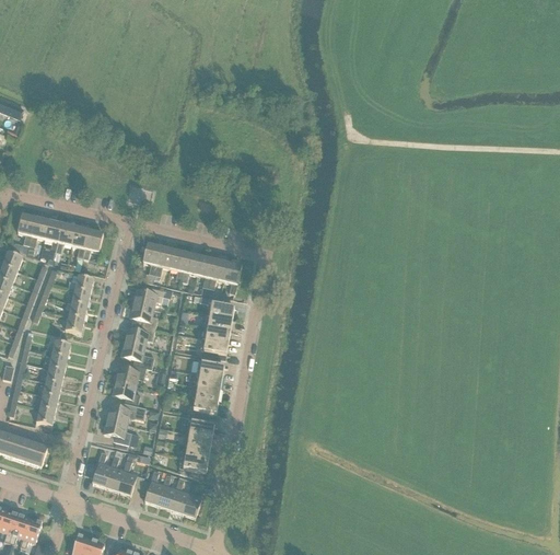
[(1,97),(0,100),(0,110),(13,115),(20,118),(24,107),(1,97)]
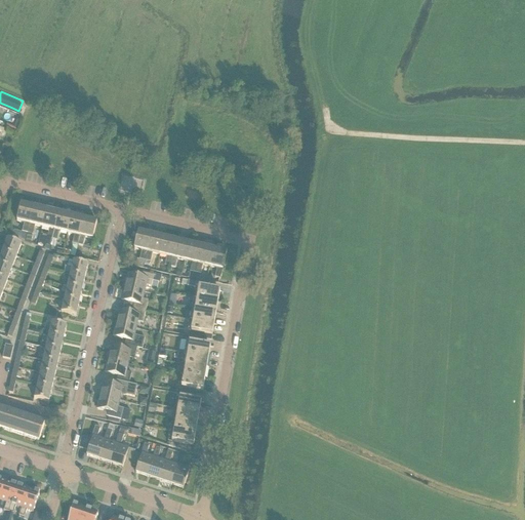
[(28,228),(34,202),(21,199),(16,216),(24,217),(22,227),(28,228)]
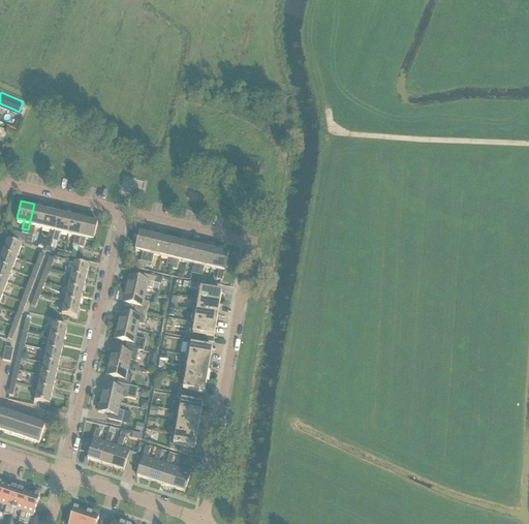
[(42,224),(47,207),(34,204),(28,229),(33,232),(35,222),(42,224)]
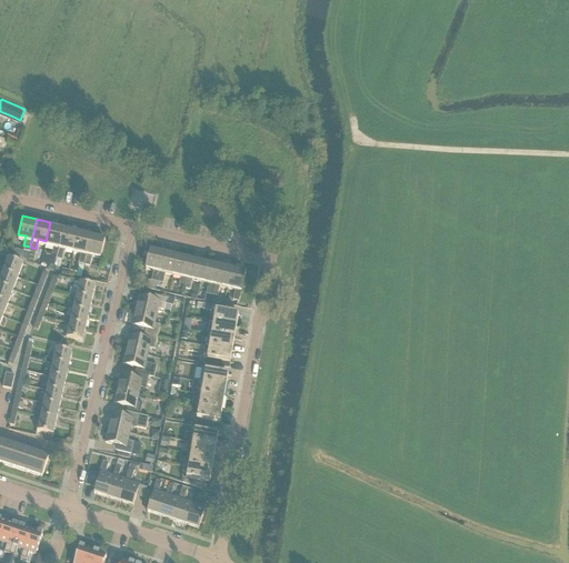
[(57,253),(63,225),(50,222),(46,241),(53,242),(51,252),(57,253)]
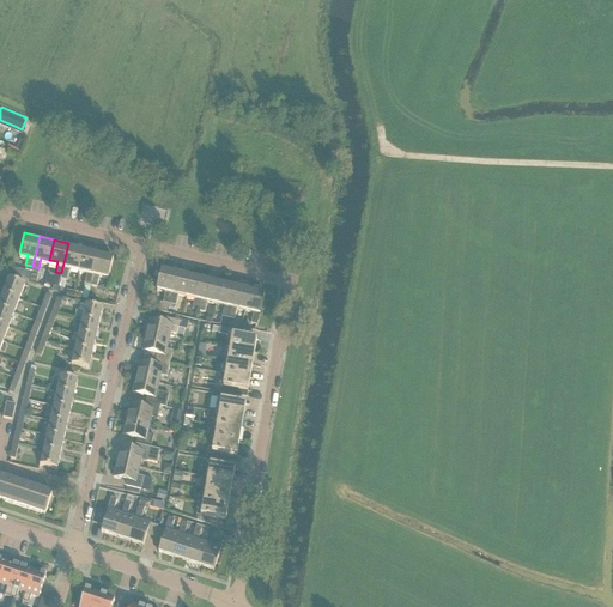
[(79,266),(83,247),(68,243),(61,273),(67,274),(71,265),(79,266)]
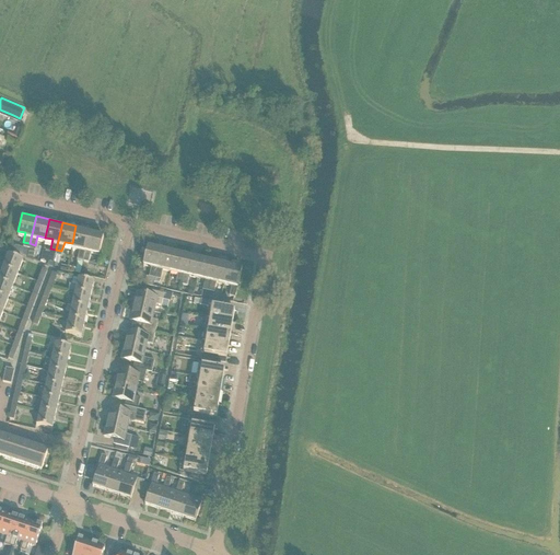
[(80,269),(83,256),(90,228),(76,226),(72,243),(79,245),(74,263),(73,263),(71,267),(80,269)]
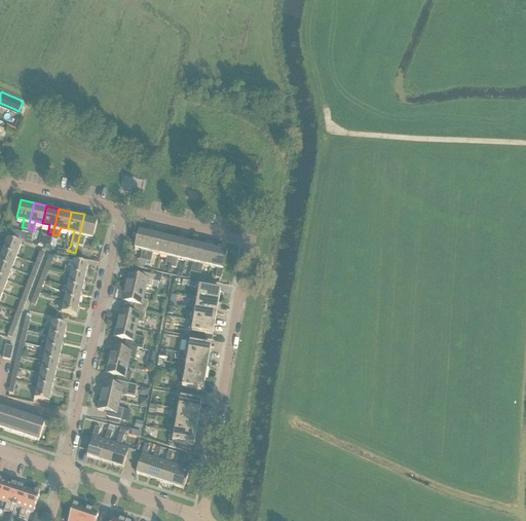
[(84,214),(78,240),(83,242),(85,232),(92,234),(97,217),(84,214)]
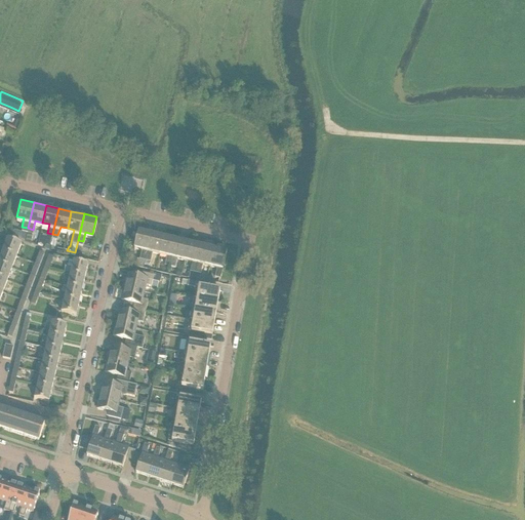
[(14,226),(12,231),(25,236),(27,229),(14,226)]
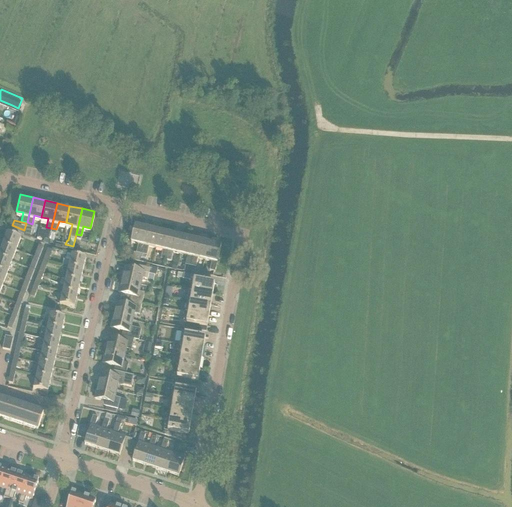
[(141,249),(147,224),(135,221),(131,238),(138,239),(136,248),(141,249)]
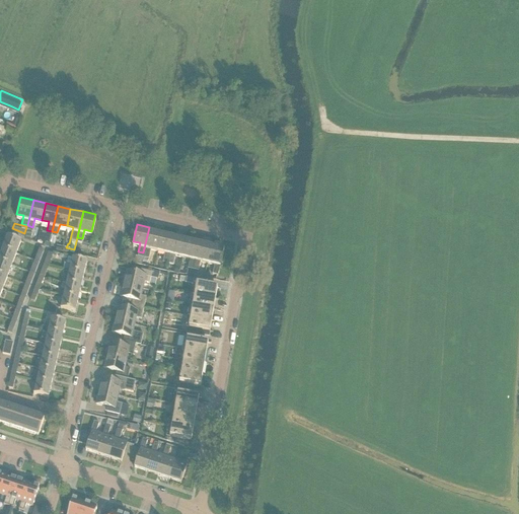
[(158,246),(161,230),(149,227),(143,252),(143,255),(147,257),(148,255),(151,245),(158,246)]
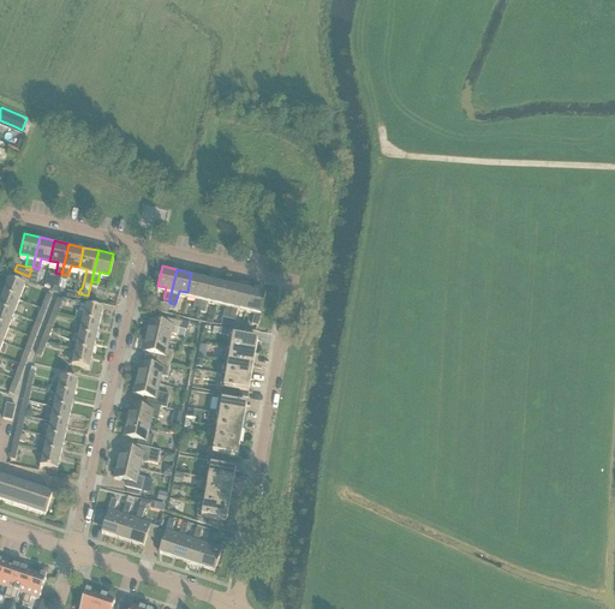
[(199,306),(207,276),(191,273),(187,292),(195,294),(192,305),(199,306)]
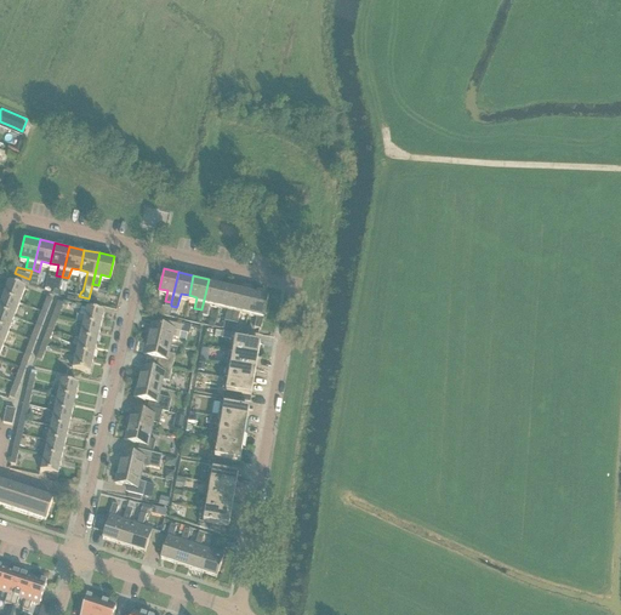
[(3,291),(20,299),(26,284),(7,277),(3,291)]
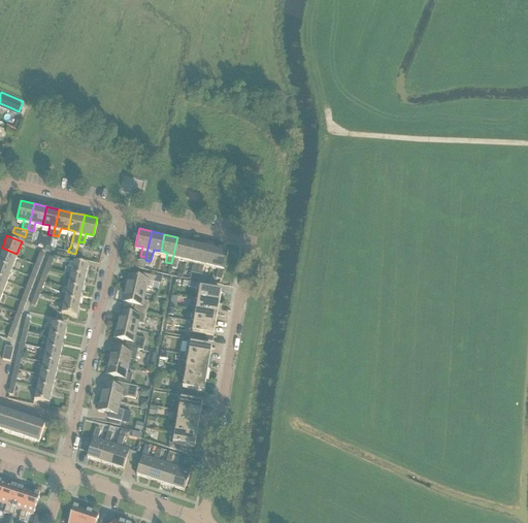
[(186,257),(190,239),(177,237),(171,263),(176,264),(178,256),(186,257)]
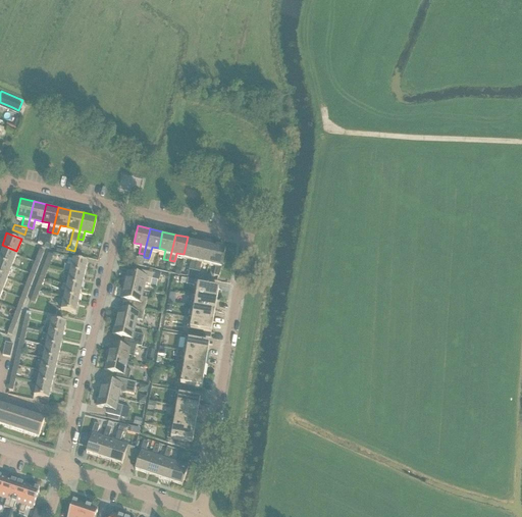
[(194,266),(200,240),(188,237),(184,254),(191,256),(189,265),(194,266)]
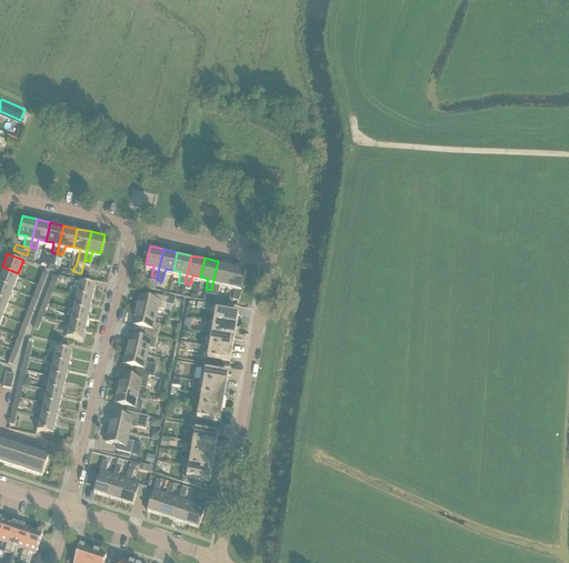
[(87,261),(83,270),(96,274),(99,265),(87,261)]
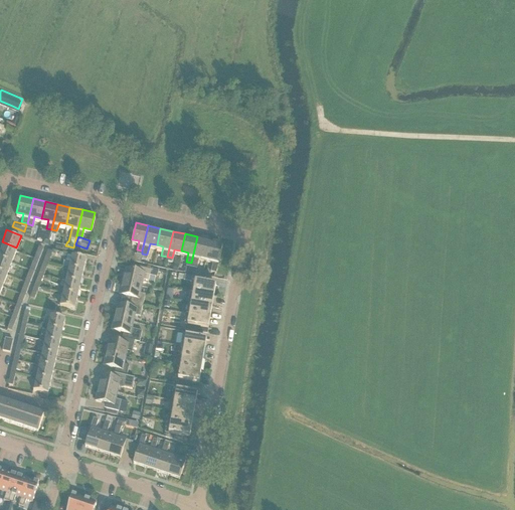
[(205,257),(209,239),(197,236),(191,263),(196,264),(197,264),(199,255),(205,257)]
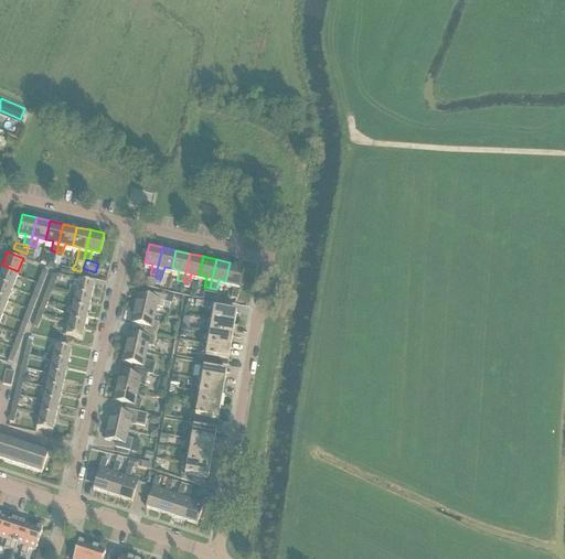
[(230,262),(225,281),(233,283),(231,292),(237,294),(244,266),(230,262)]
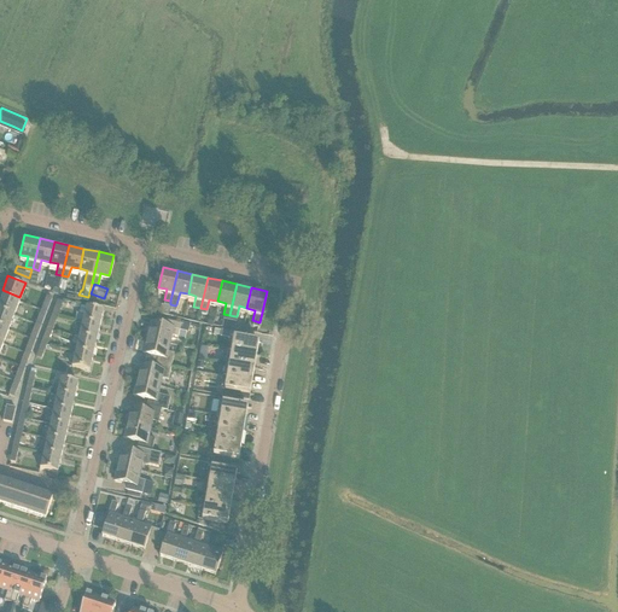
[(0,304),(15,310),(19,297),(3,290),(0,295),(0,304)]
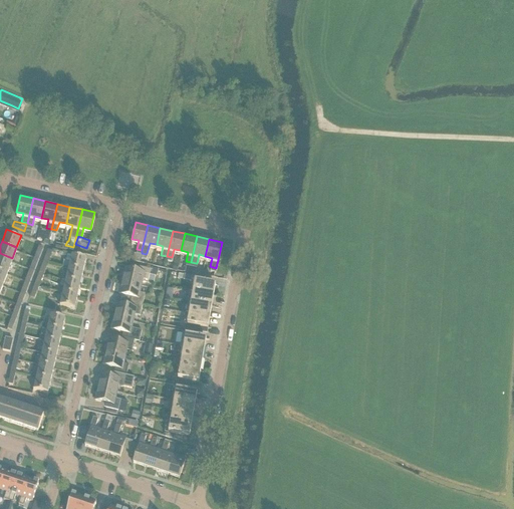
[(34,254),(38,256),(43,243),(38,242),(34,254)]
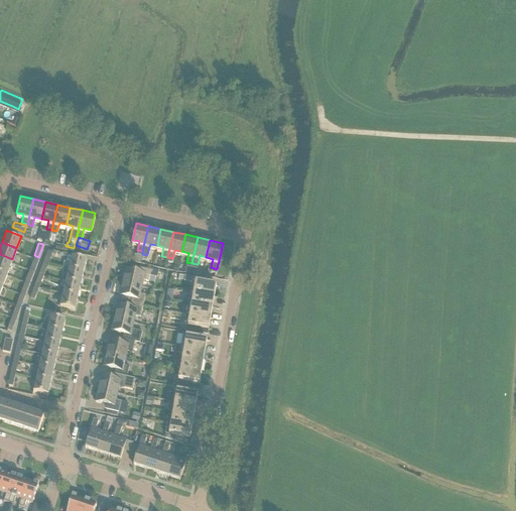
[(44,258),(48,259),(52,248),(48,247),(44,258)]
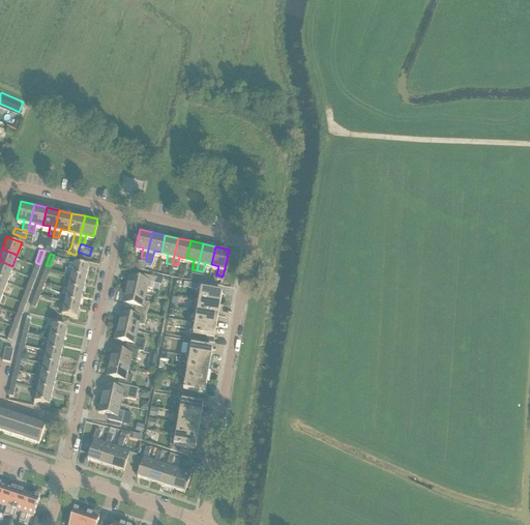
[(138,257),(137,264),(144,266),(146,261),(146,258),(141,257),(138,257)]
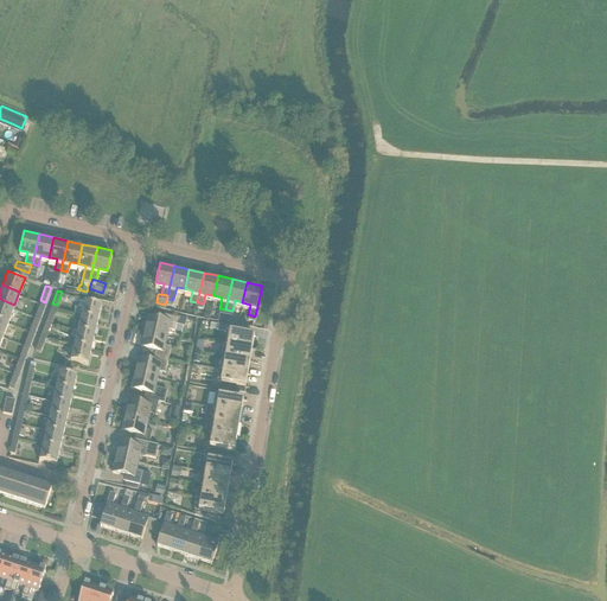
[(81,311),(98,315),(102,301),(84,296),(80,295),(78,301),(83,302),(81,311)]
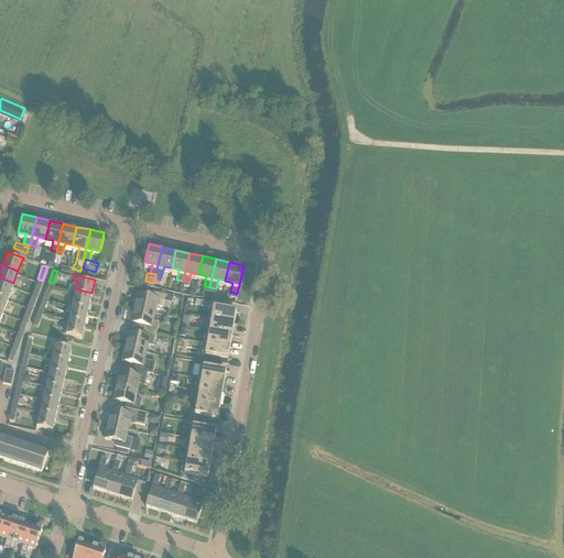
[(0,293),(8,296),(13,283),(0,277),(0,293)]
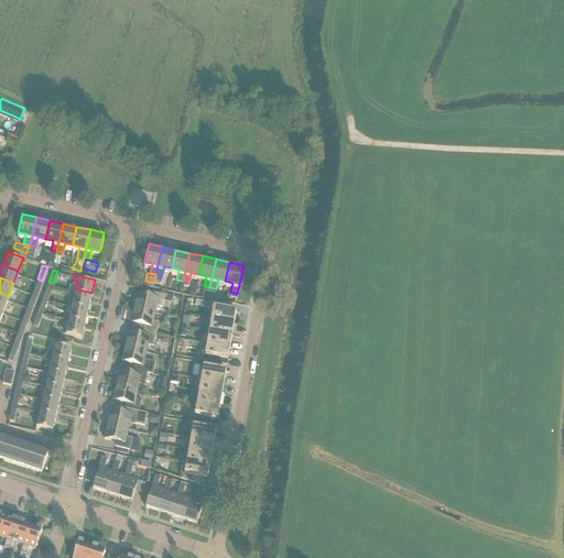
[(38,292),(42,281),(38,279),(33,291),(38,292)]
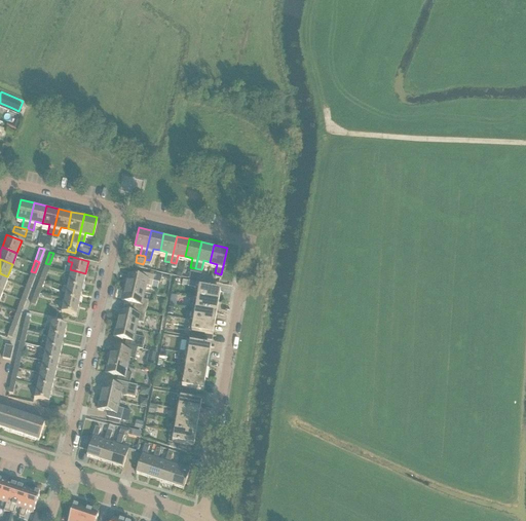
[(44,277),(49,264),(45,263),(40,275),(44,277)]
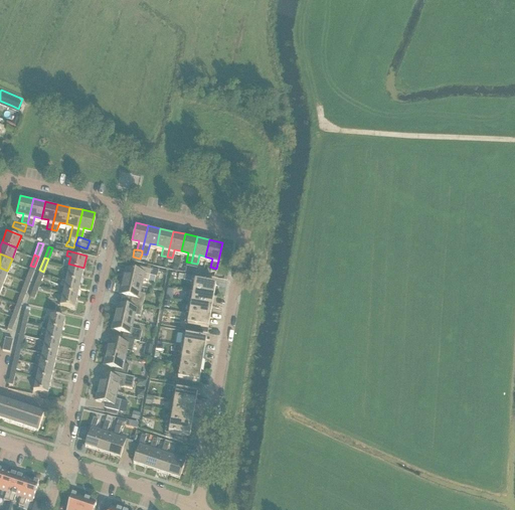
[(123,278),(142,282),(143,276),(148,277),(150,269),(157,270),(158,268),(167,270),(167,267),(162,266),(149,263),(149,265),(139,263),(137,268),(126,265),(123,278)]
